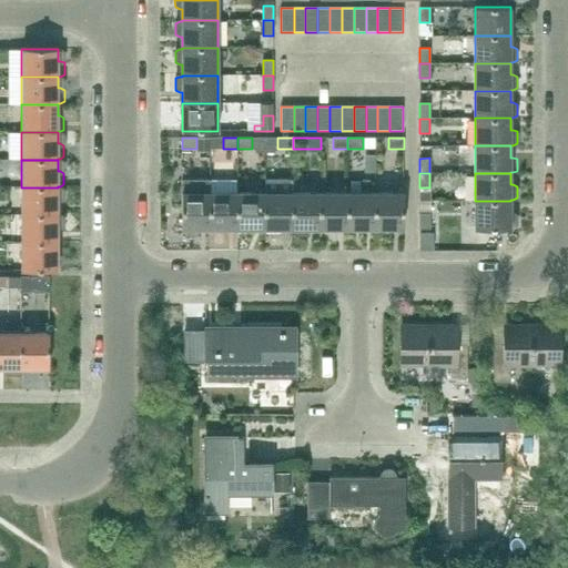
[(293,230),(293,193),(293,180),(265,180),(265,193),(265,230),(293,230)]
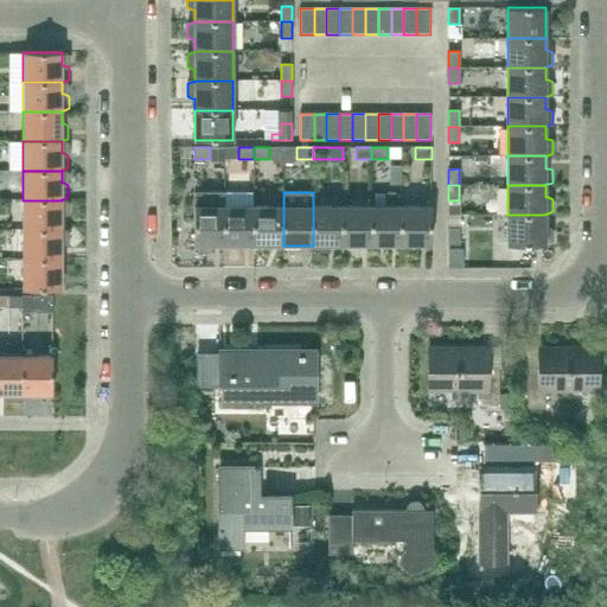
[(64,229),(68,227),(68,215),(64,212),(62,212),(62,200),(23,200),(23,229),(62,229),(64,229)]
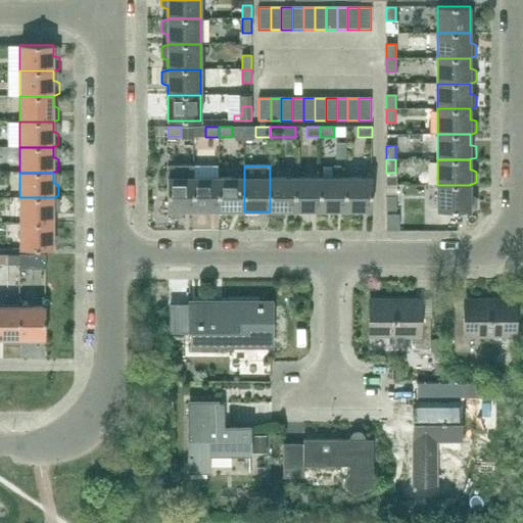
[(168,211),(193,211),(193,178),(168,178),(168,211)]
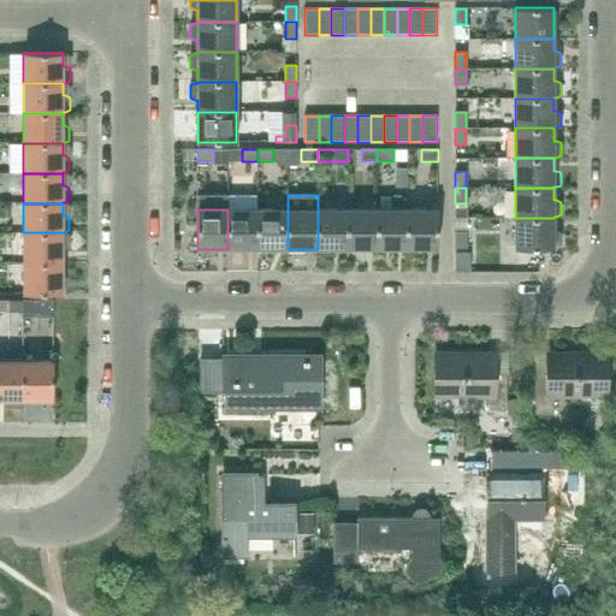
[(227,249),(258,249),(258,209),(227,209),(227,249)]
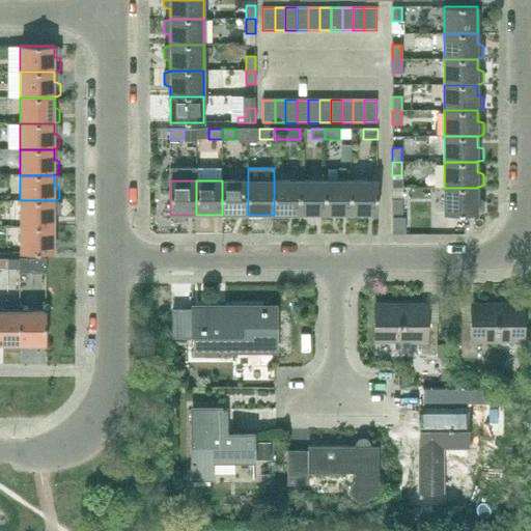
[(222,215),(248,215),(248,180),(222,180),(222,215)]
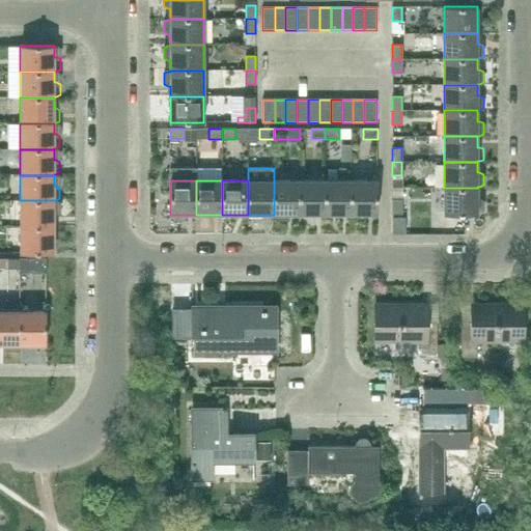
[(288,217),(288,215),(300,215),(300,180),(274,180),(274,215),(274,217),(276,220),(286,220),(288,217)]
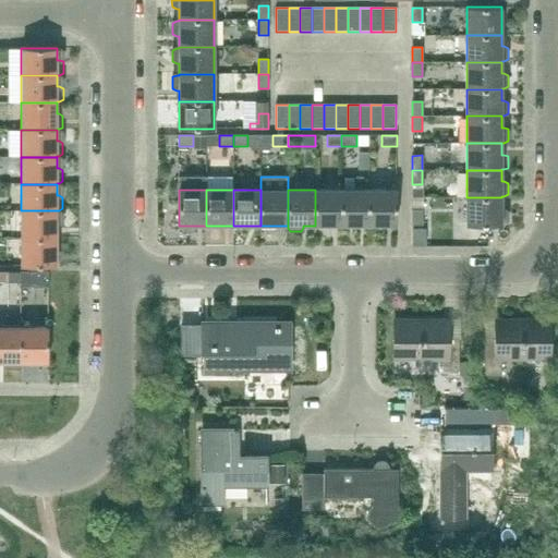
[(330,228),(330,226),(341,226),(341,190),(315,190),(315,226),(315,228),(317,231),(328,231),(330,228)]
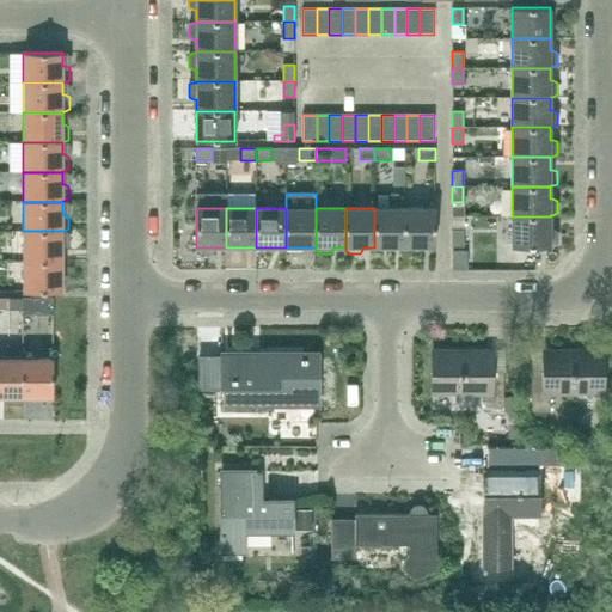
[(392,250),(392,248),(404,248),(404,208),(374,208),(374,248),(375,248),(375,250),(378,254),(390,254),(392,250)]
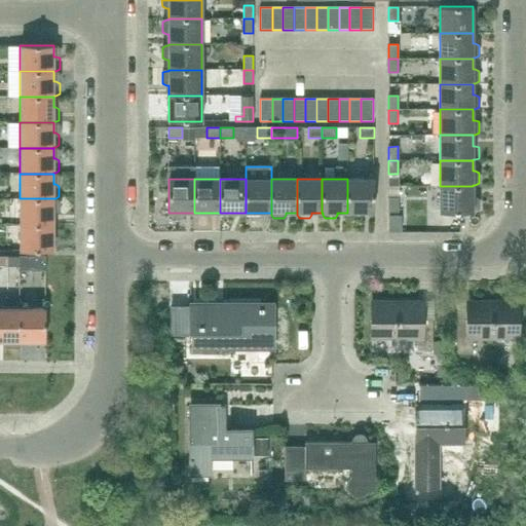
[(363,215),(363,213),(374,213),(374,179),(347,179),(347,213),(348,213),(348,215),(350,218),(361,218),(363,215)]
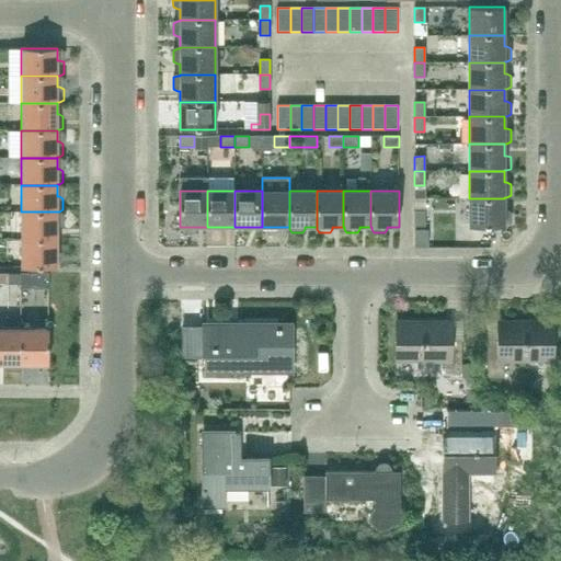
[(506,226),(511,224),(511,213),(506,210),(504,210),(504,198),(469,198),(469,226),(504,226),(506,226)]
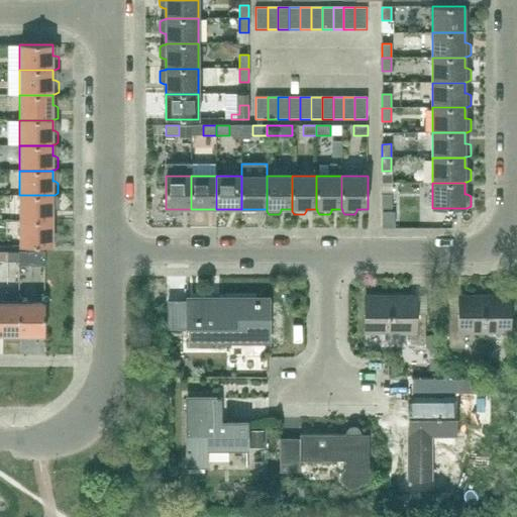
[(55,219),(58,218),(58,207),(55,206),(53,206),(53,195),(19,195),(19,220),(53,220),(53,219),(55,219)]
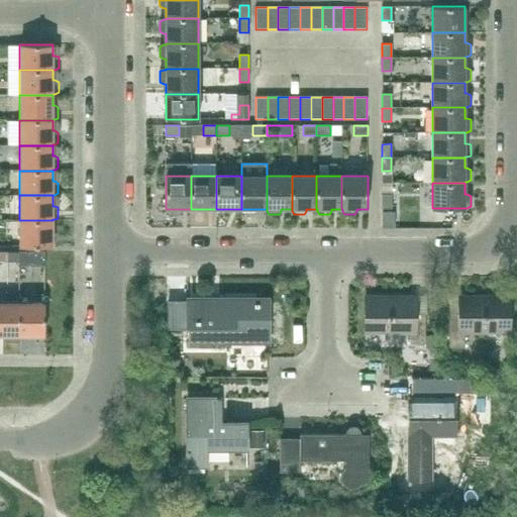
[(382,208),(391,208),(391,195),(382,195),(382,208)]
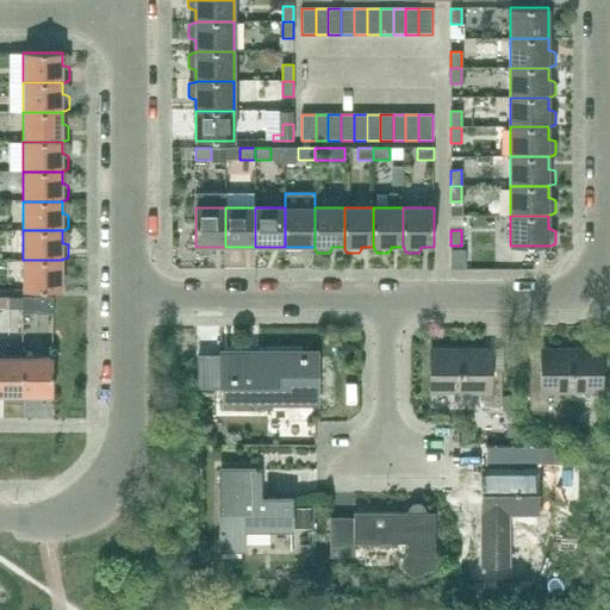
[(64,290),(68,287),(68,275),(64,273),(62,273),(62,260),(23,260),(23,291),(62,291),(62,290),(64,290)]
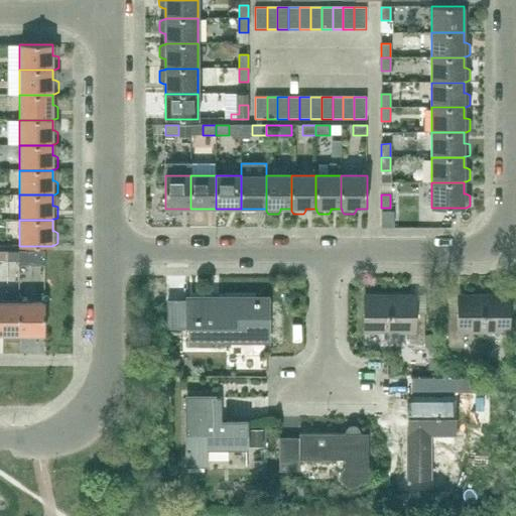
[(44,261),(44,252),(30,252),(30,261),(44,261)]
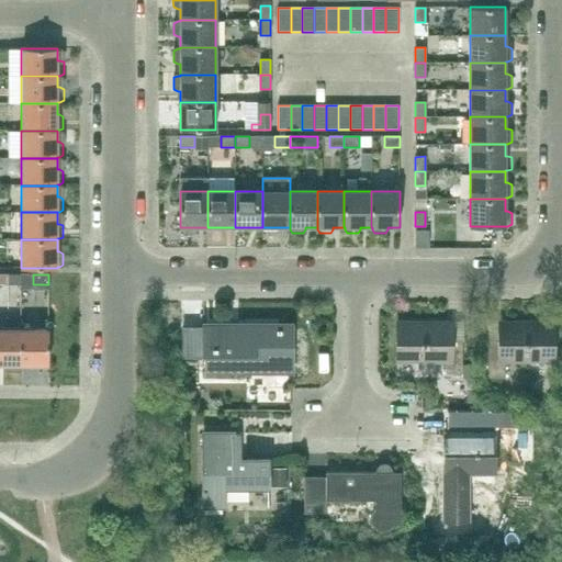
[(402,324),(403,319),(402,319),(401,363),(403,363),(403,359),(445,359),(445,378),(461,378),(461,340),(446,340),(447,319),(446,319),(446,324),(402,324)]
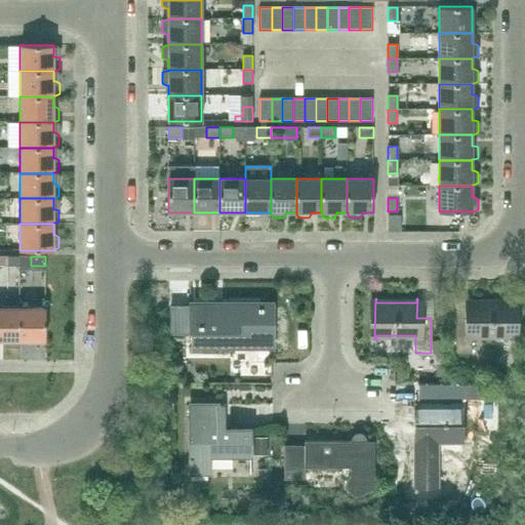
[(512,303),(472,303),(472,298),(470,298),(470,318),(455,318),(455,352),(471,352),(471,335),(511,335),(511,339),(512,339),(513,298),(512,298),(512,303)]
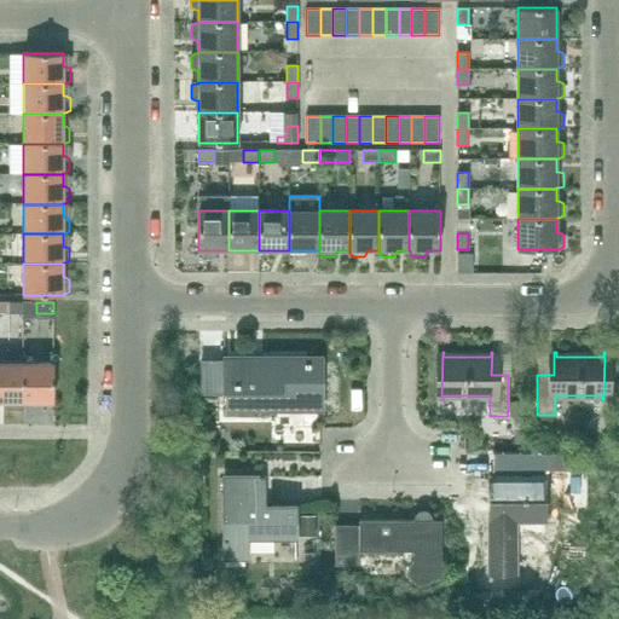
[(210,370),(210,356),(198,356),(198,360),(198,370),(210,370)]
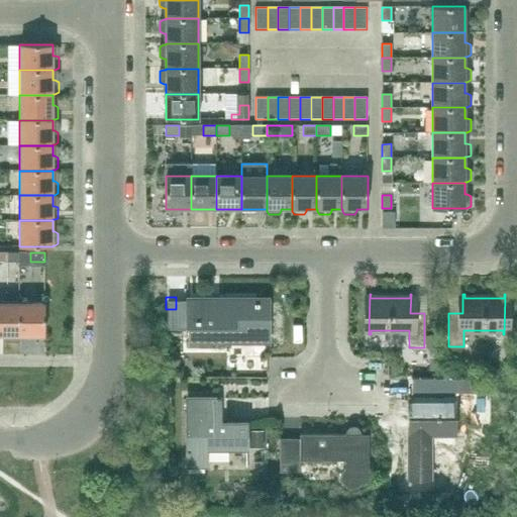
[(269,337),(269,298),(186,297),(186,326),(191,325),(191,333),(189,333),(189,342),(235,343),(235,337),(269,337)]
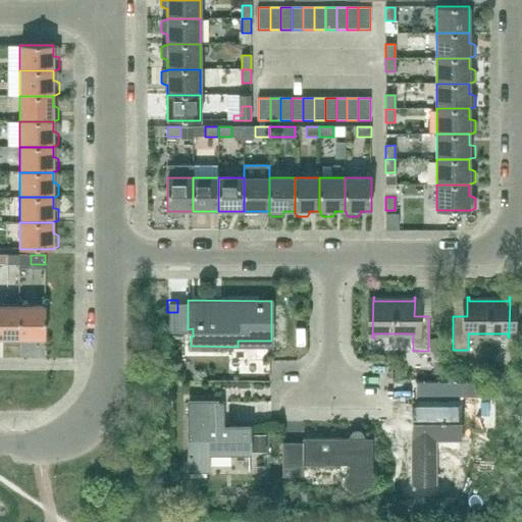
[(6,345),(17,345),(18,342),(18,338),(18,306),(0,305),(0,338),(5,338),(5,342),(6,345)]
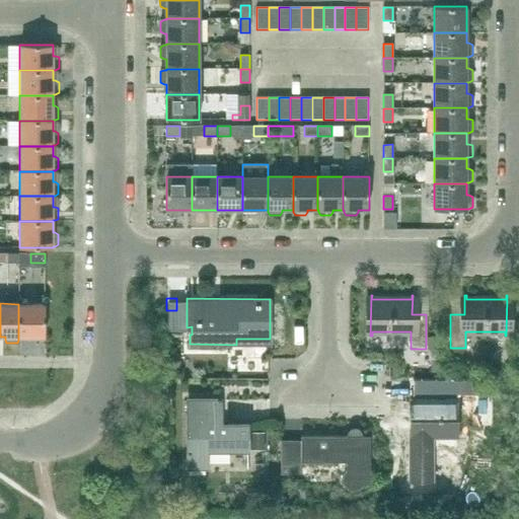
[(45,337),(45,304),(18,304),(18,337),(45,337)]
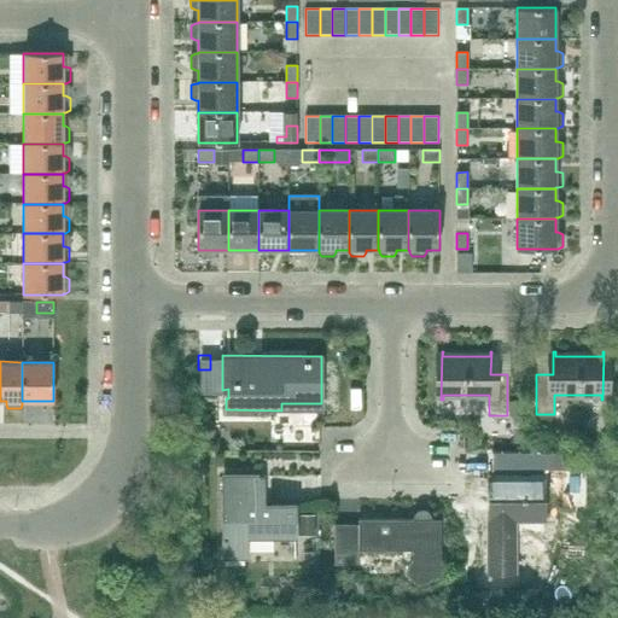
[(523,468),(586,468),(586,452),(522,452),(523,468)]
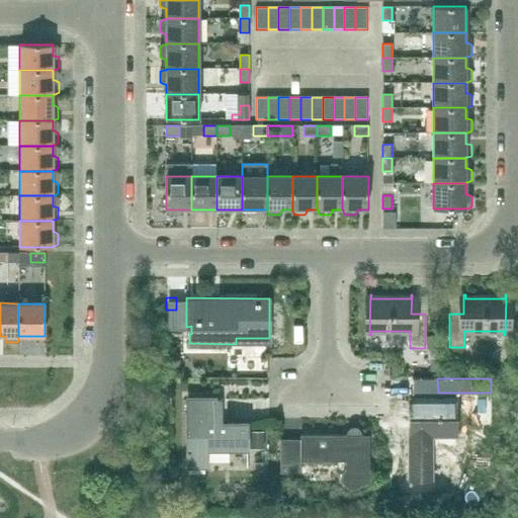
[(221,423),(221,399),(186,399),(186,466),(206,466),(206,450),(248,450),(248,423),(221,423)]
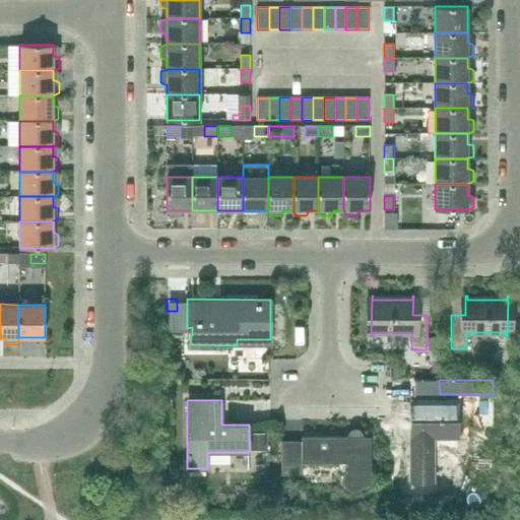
[(458,437),(458,400),(410,400),(410,426),(410,480),(433,480),(433,437),(458,437)]
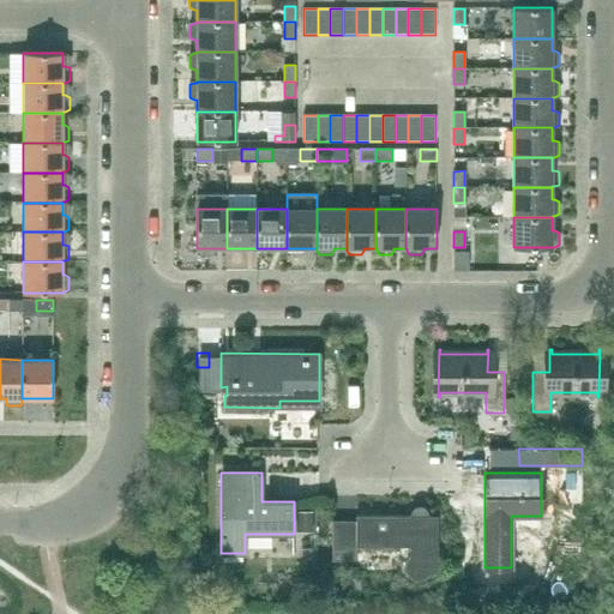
[(342,521),(332,522),(332,553),(332,560),(335,560),(349,560),(356,560),(356,554),(356,546),(359,546),(363,546),(403,546),(410,546),(410,557),(409,558),(407,560),(405,565),(405,571),(409,575),(414,578),(419,578),(423,577),(427,573),(432,573),(432,572),(435,572),(437,572),(437,571),(437,561),(438,516),(437,516),(437,518),(427,518),(428,517),(428,516),(428,515),(427,512),(427,511),(426,510),(425,509),(423,509),(422,507),(420,507),(419,507),(417,507),(415,507),(414,509),(413,510),(411,510),(411,512),(410,513),(410,515),(410,516),(408,516),(356,516),(356,521),(342,521)]
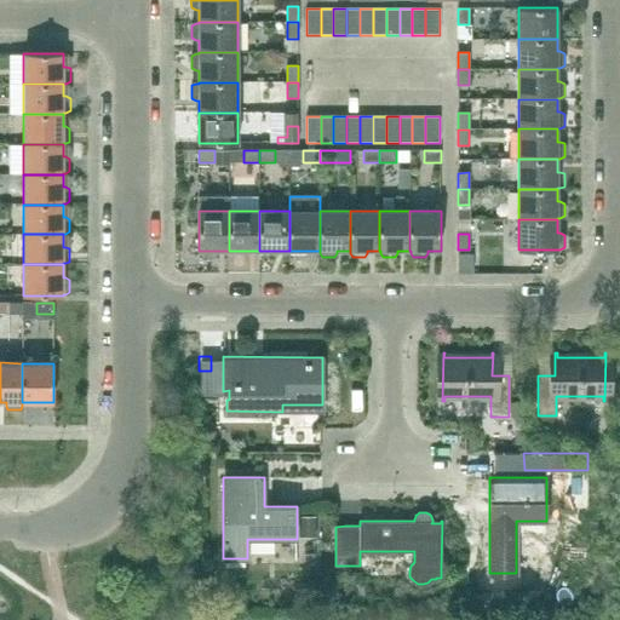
[(298,516),(298,530),(314,530),(315,516),(298,516)]
